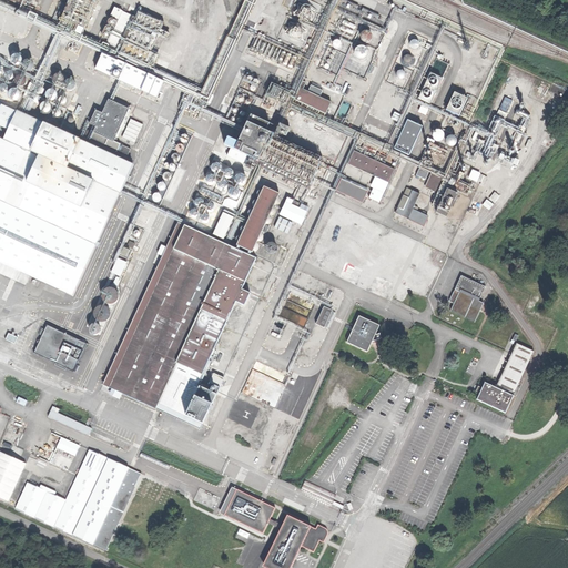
[(68,0),(57,26),(80,36),(95,0),(68,0)]
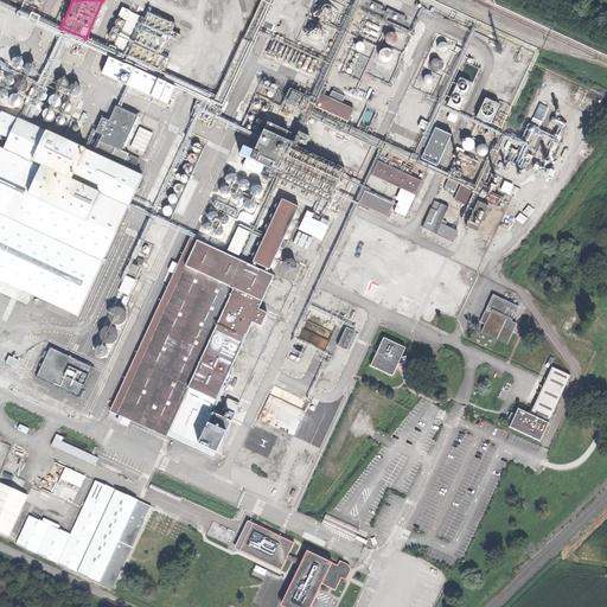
[(300,39),(327,52),(350,5),(340,0),(318,0),(315,7),(300,39)]
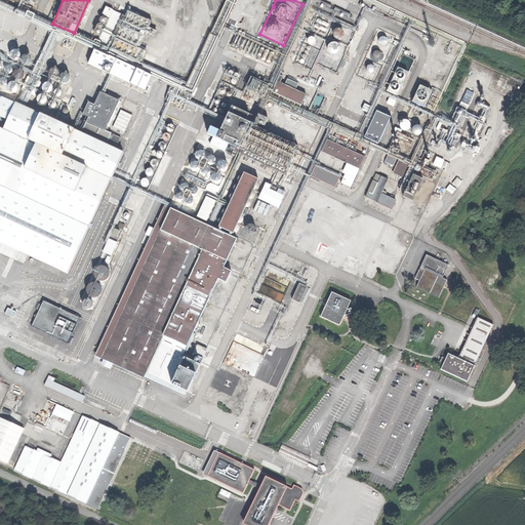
[(44,19),(49,22),(57,4),(51,1),(44,19)]
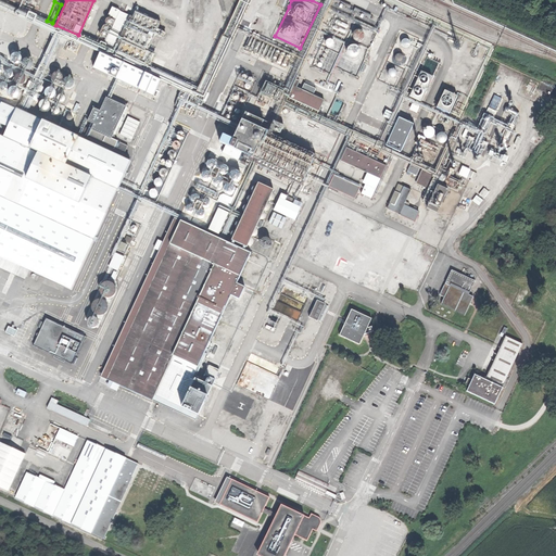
[(2,21),(11,24),(12,22),(22,26),(29,10),(22,7),(20,10),(19,14),(16,17),(7,12),(2,21)]
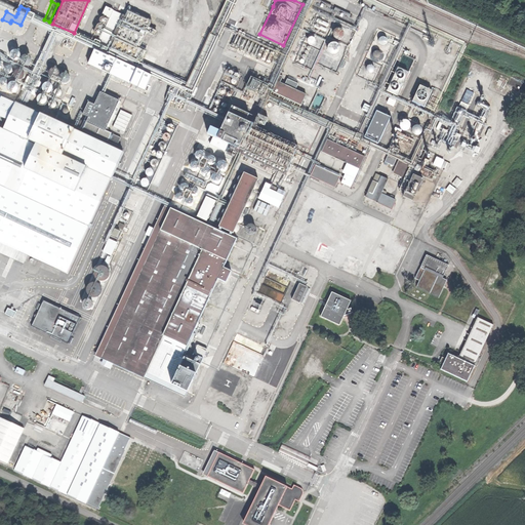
[(129,6),(125,14),(109,50),(140,65),(147,52),(137,48),(145,32),(154,36),(158,27),(150,24),(153,17),(129,6)]
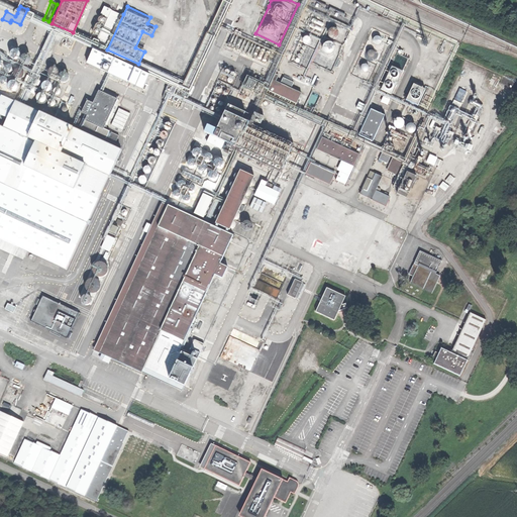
[(118,75),(142,86),(147,76),(105,56),(107,49),(123,14),(111,9),(87,61),(105,70),(118,75)]
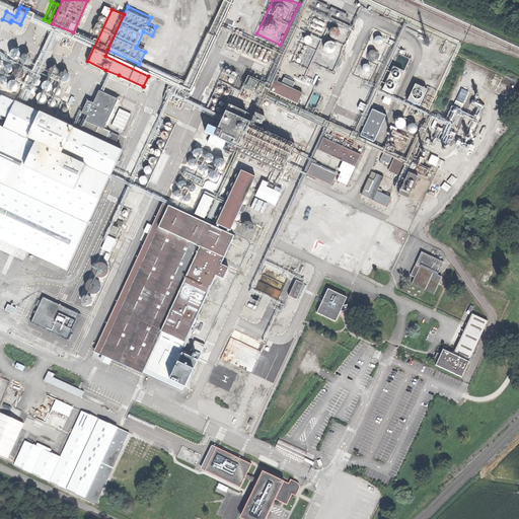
[(315,13),(308,30),(323,38),(325,34),(331,20),(315,13)]
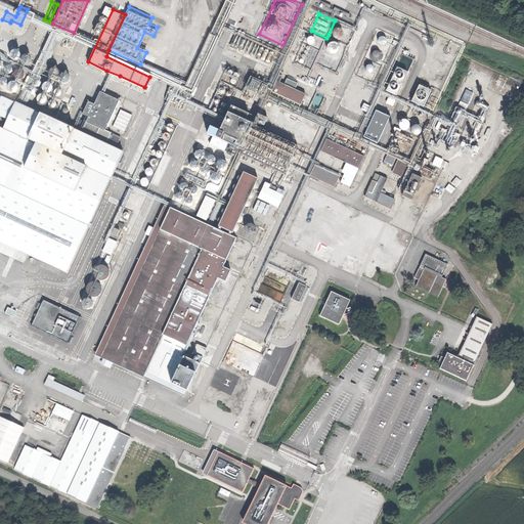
[(357,31),(335,20),(329,35),(350,45),(357,31)]
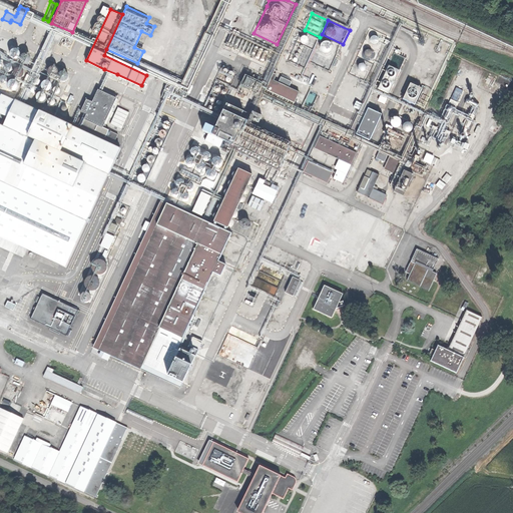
[(231,26),(229,31),(238,35),(241,30),(231,26)]
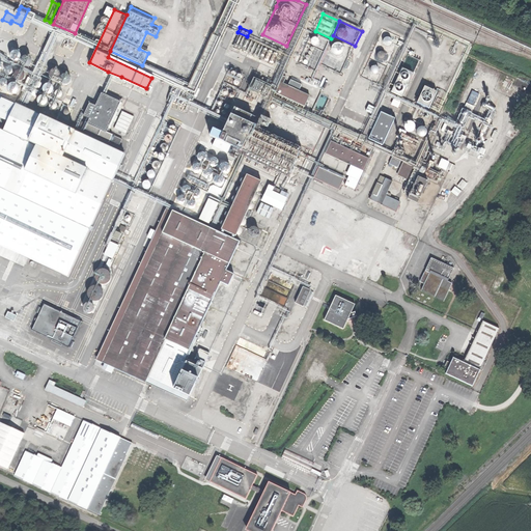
[(386,27),(364,77),(372,81),(381,84),(402,35),(386,27)]
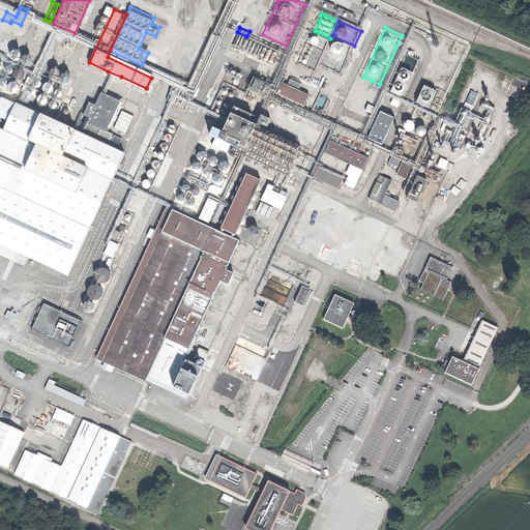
[(315,31),(301,60),(317,67),(320,61),(330,38),(315,31)]
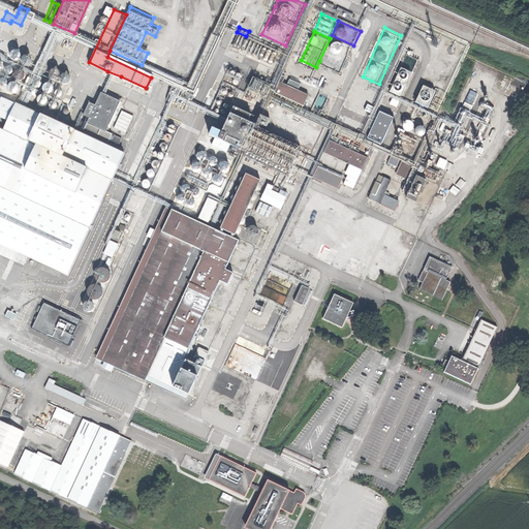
[(237,32),(230,45),(275,66),(280,52),(246,36),(237,32)]
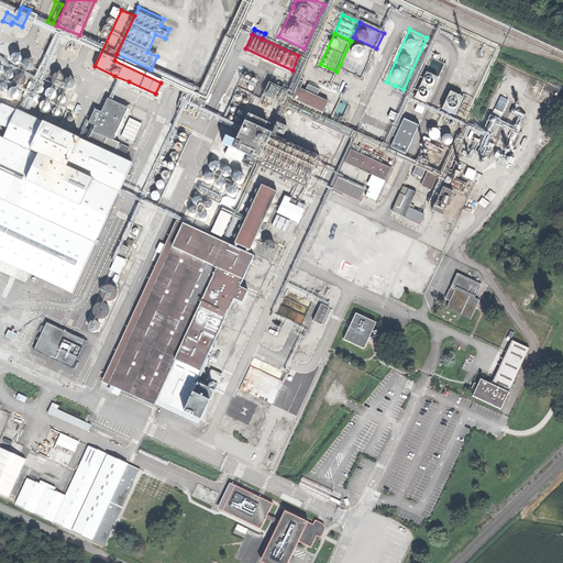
[(364,76),(376,48),(353,37),(351,41),(340,65),(364,76)]
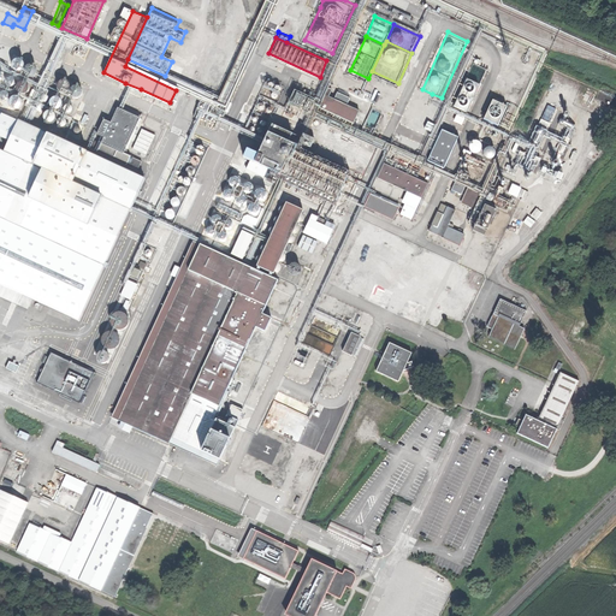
[(69,45),(65,46),(64,49),(65,53),(69,54),(72,53),(73,49),(72,46),(69,45)]
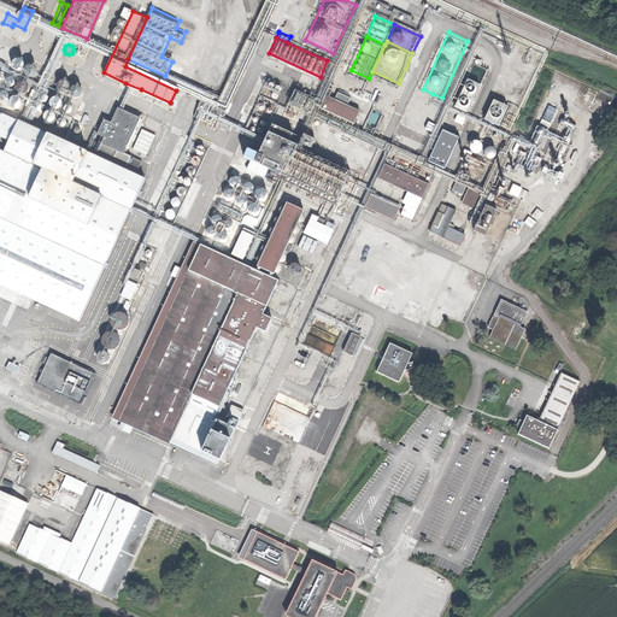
[(448,117),(464,124),(489,66),(474,59),(448,117)]
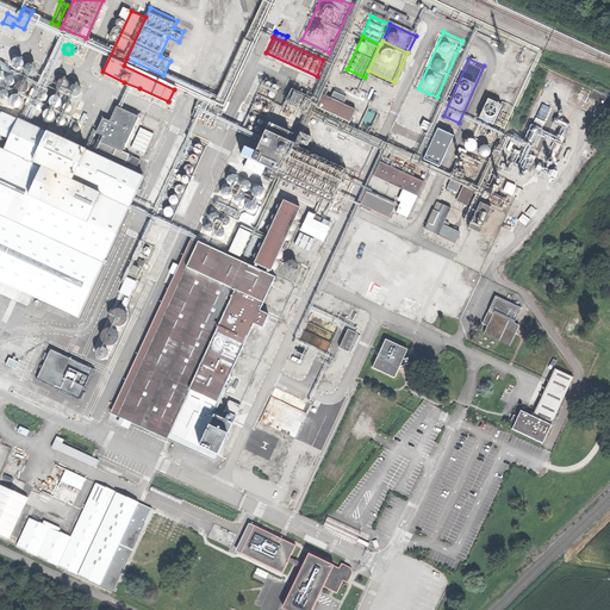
[(26,75),(30,73),(30,69),(27,66),(24,66),(20,68),(20,72),(23,75),(26,75)]
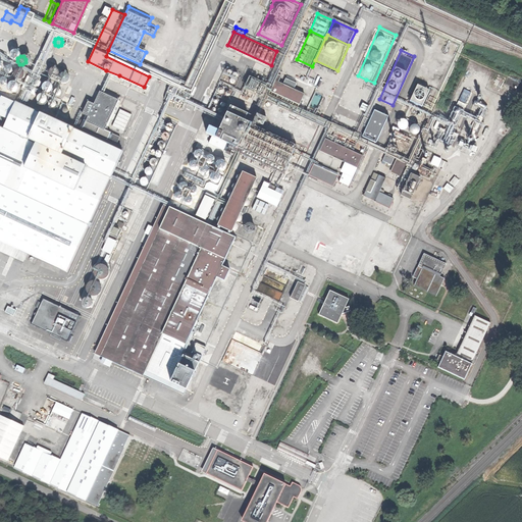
[(7,71),(10,68),(10,65),(7,62),(4,62),(1,65),(1,68),(4,71),(7,71)]
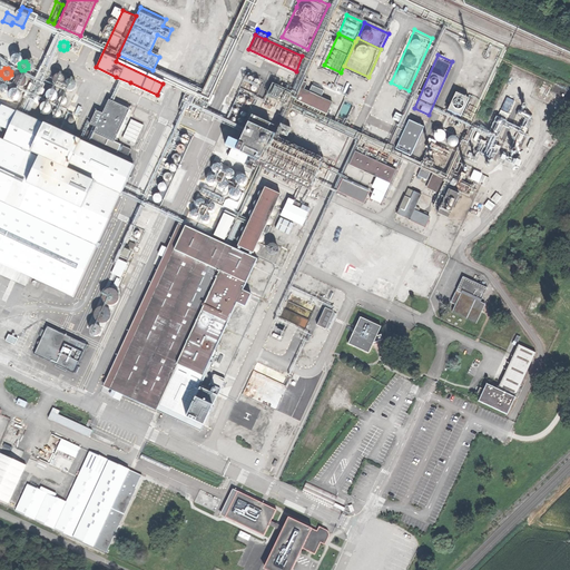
[(19,82),(22,80),(22,76),(19,72),(15,72),(12,76),(12,80),(15,82),(19,82)]
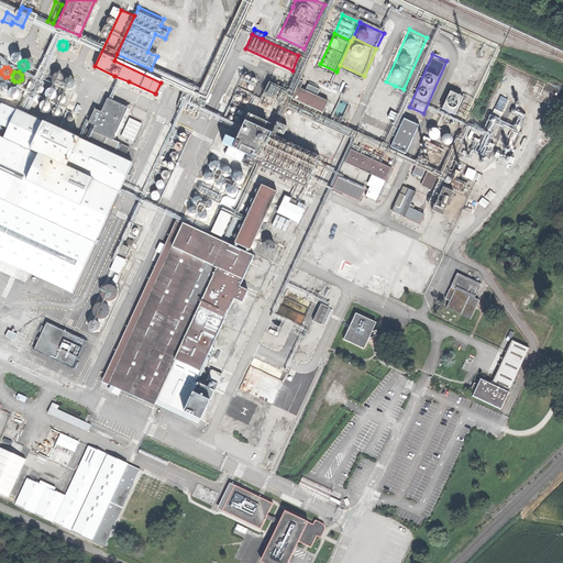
[(56,81),(59,79),(59,75),(57,73),(53,72),(50,75),(50,78),(53,81),(56,81)]
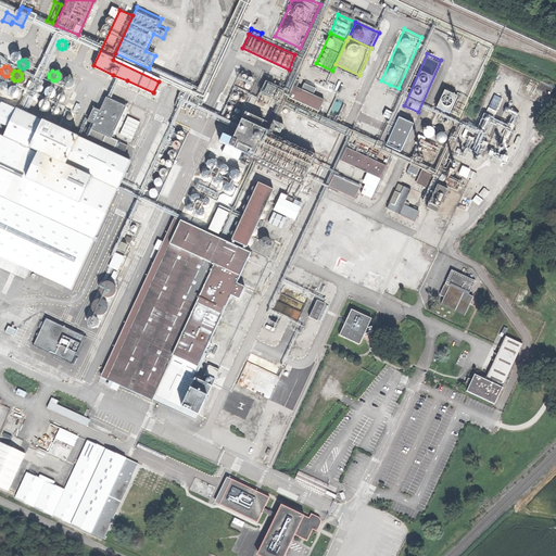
[(507,81),(521,87),(523,79),(510,74),(507,81)]
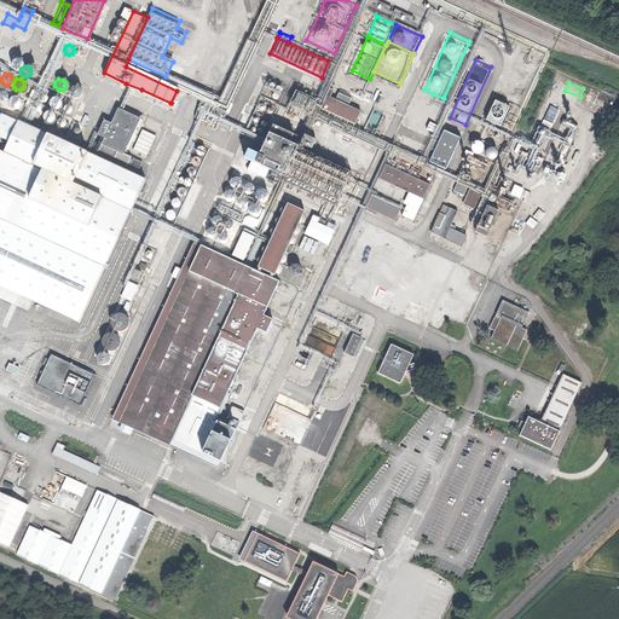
[(139,94),(142,90),(126,84),(125,88),(139,94)]
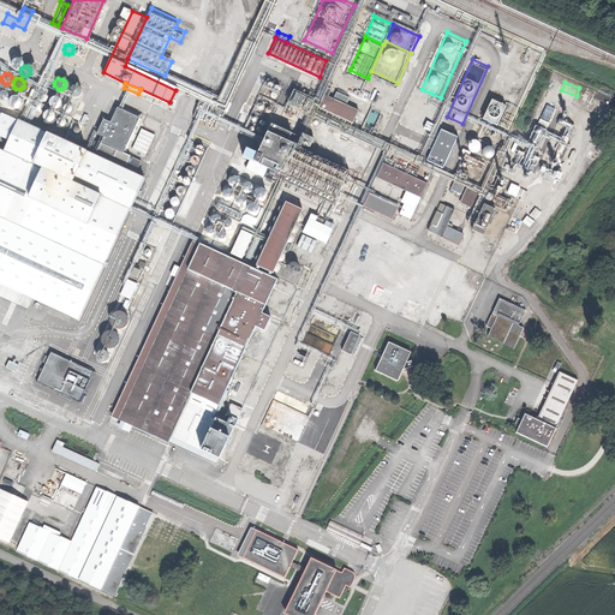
[(30,85),(24,99),(40,106),(46,93),(30,85)]
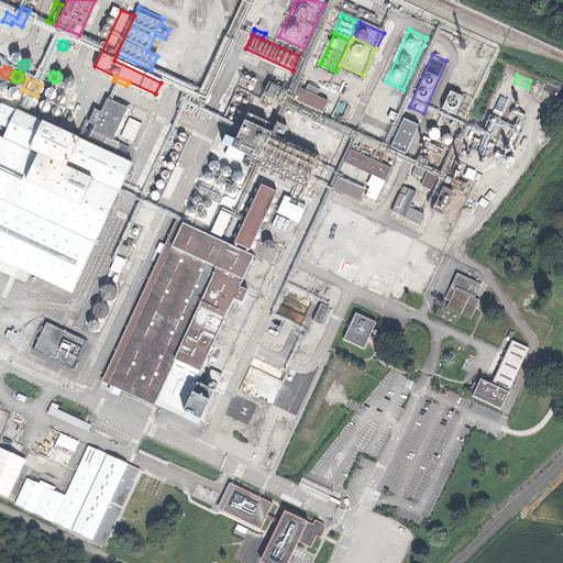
[(275,83),(287,89),(290,83),(282,78),(279,80),(277,79),(275,83)]
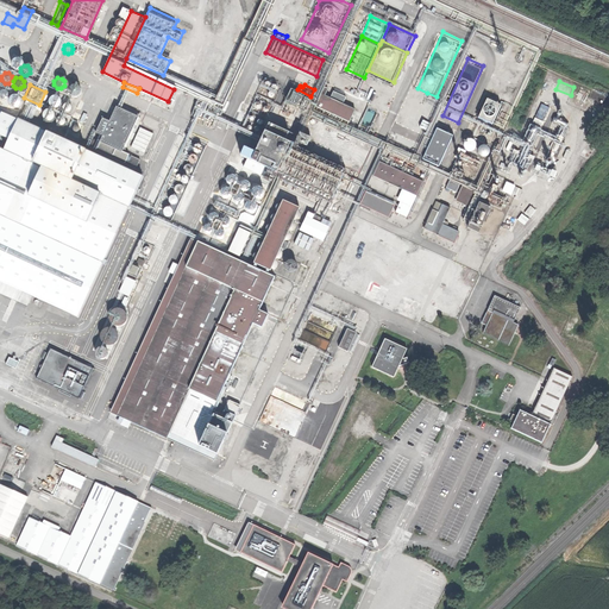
[(71,96),(75,94),(75,89),(73,86),(68,86),(64,88),(64,93),(67,96),(71,96)]
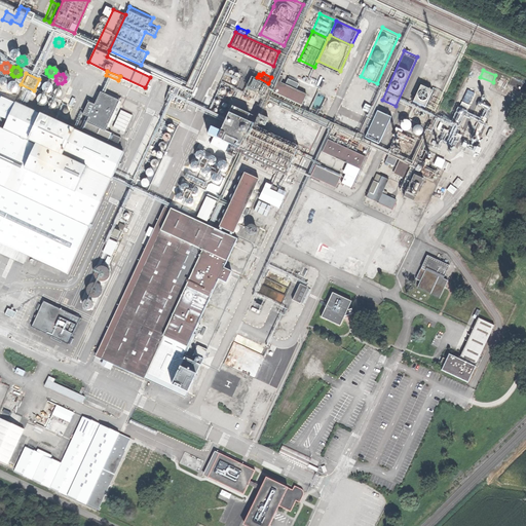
[(511,84),(525,88),(525,81),(513,78),(511,84)]
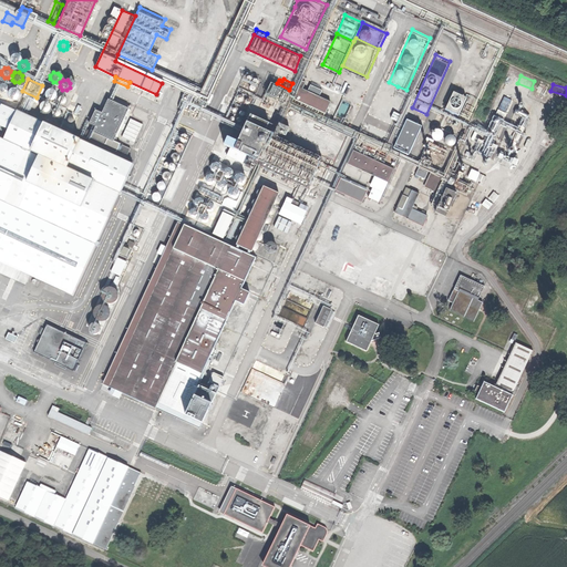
[(13,94),(16,92),(17,89),(13,85),(10,85),(7,88),(7,91),(9,94),(13,94)]
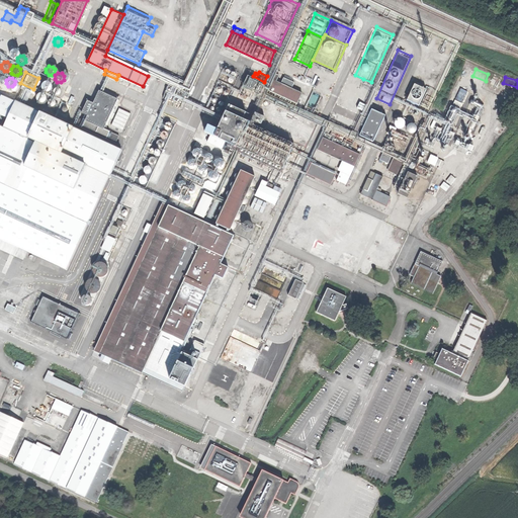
[(247,96),(251,97),(254,92),(261,95),(266,86),(249,78),(242,93),(247,96)]
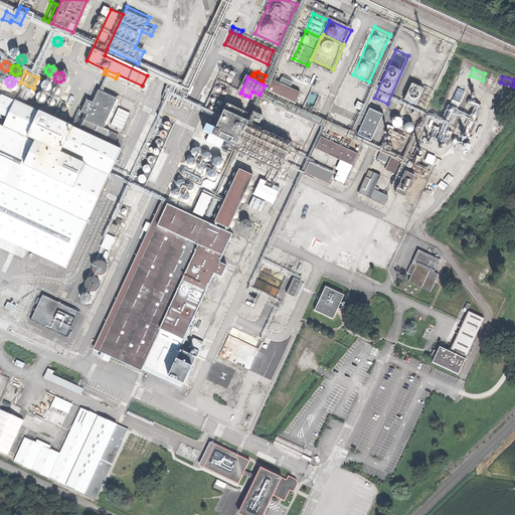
[(284,77),(282,83),(291,88),(293,82),(284,77)]
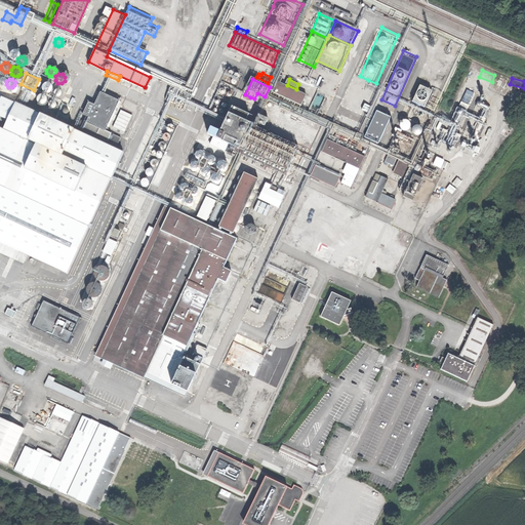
[(410,102),(426,109),(435,88),(425,84),(426,81),(420,79),(410,102)]
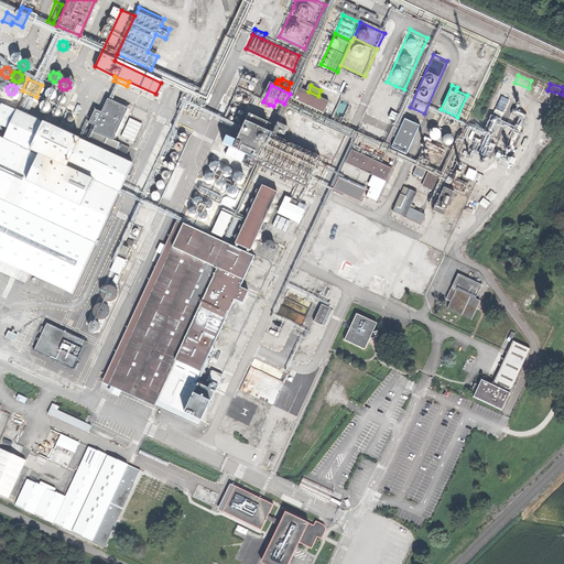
[(401,96),(404,89),(396,86),(393,93),(397,95),(401,96)]
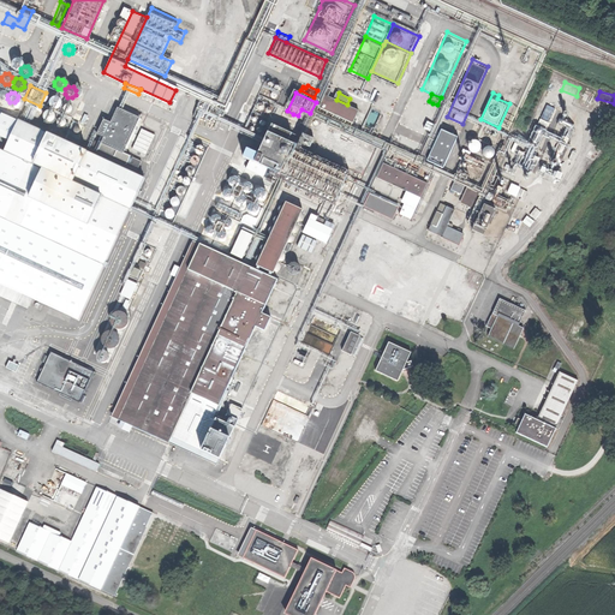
[(53,106),(57,102),(57,99),(54,95),(49,95),(47,97),(46,102),(49,106),(53,106)]
